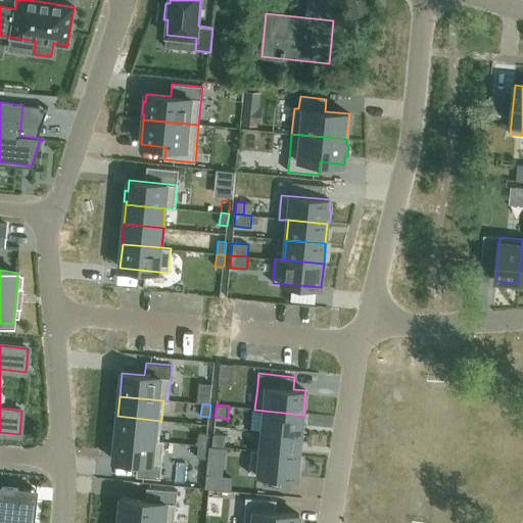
[(265,411),(263,430),(301,434),(303,415),(265,411)]
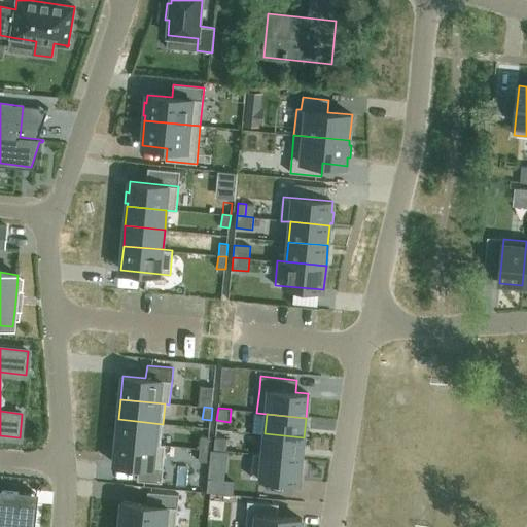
[(118,419),(116,440),(161,444),(163,424),(118,419)]
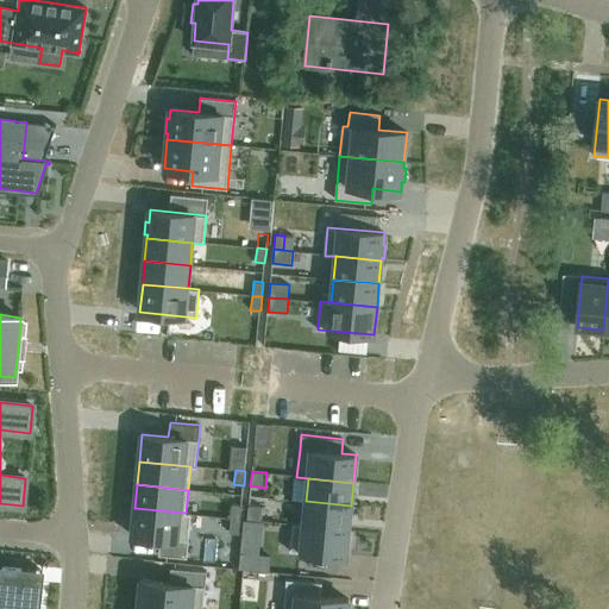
[(306,501),(303,525),(349,528),(351,506),(306,501)]
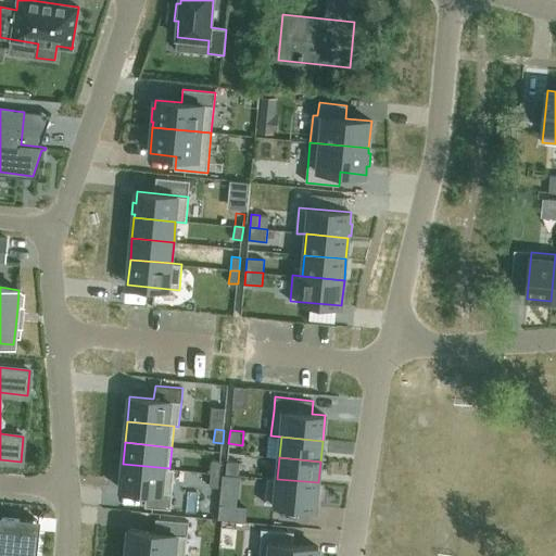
[(212,460),(211,474),(219,474),(220,462),(212,460)]
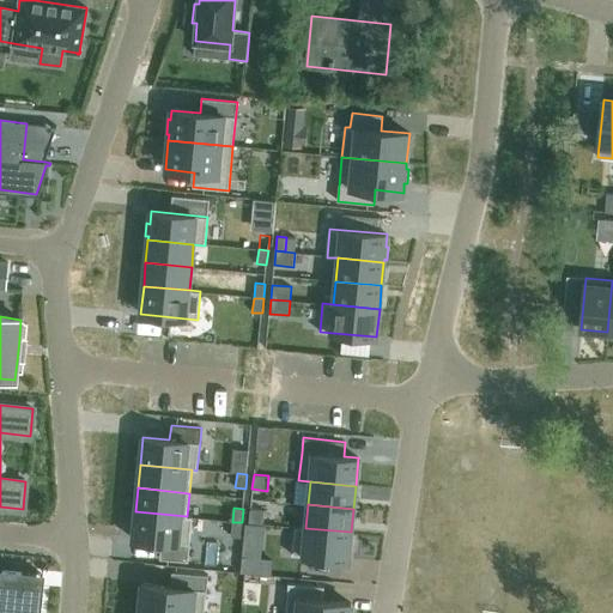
[(250,509),(249,523),(263,525),(265,510),(250,509)]
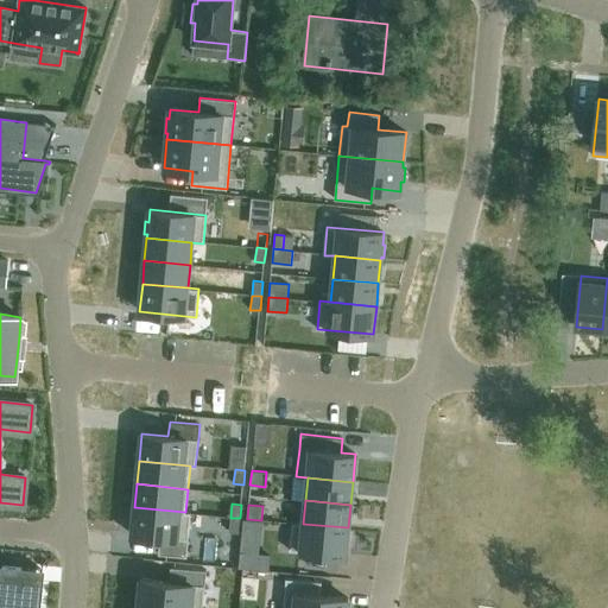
[(132,510),(130,523),(133,523),(132,534),(188,540),(191,513),(185,512),(134,507),(134,510),(132,510)]
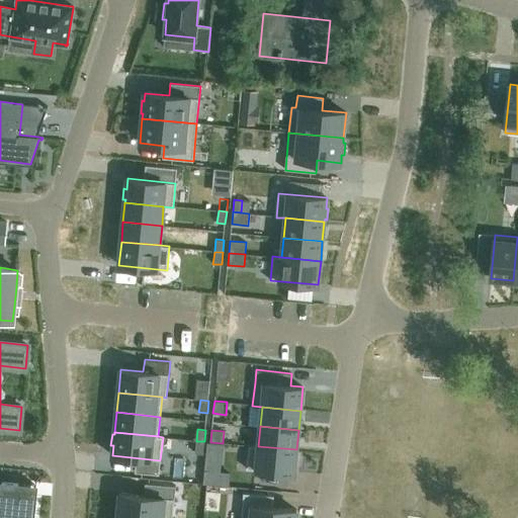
[(196,441),(195,453),(203,454),(204,441),(196,441)]
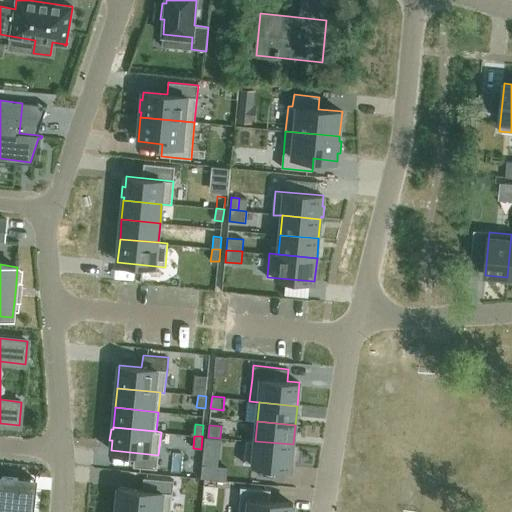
[(246,440),(243,463),(291,468),(292,458),(294,458),(295,447),(293,447),(293,444),(255,441),(246,440)]
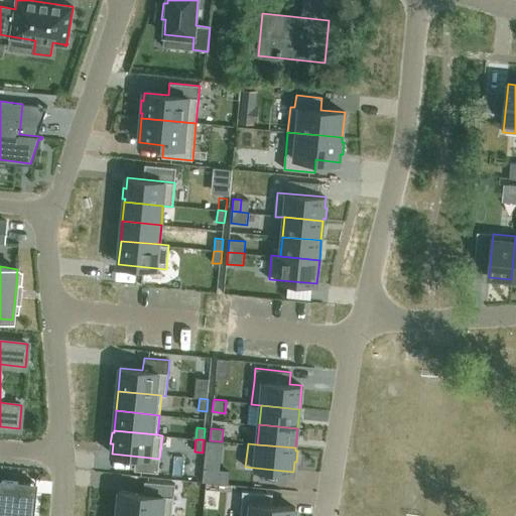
[(0,484),(0,515),(32,515),(33,503),(34,503),(35,493),(29,493),(30,483),(1,480),(1,485),(0,484)]
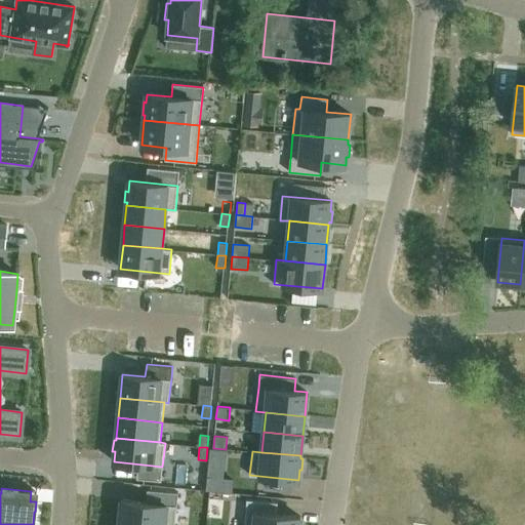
[(118,508),(117,520),(119,520),(119,524),(174,524),(178,492),(148,489),(146,502),(121,499),(121,508),(118,508)]
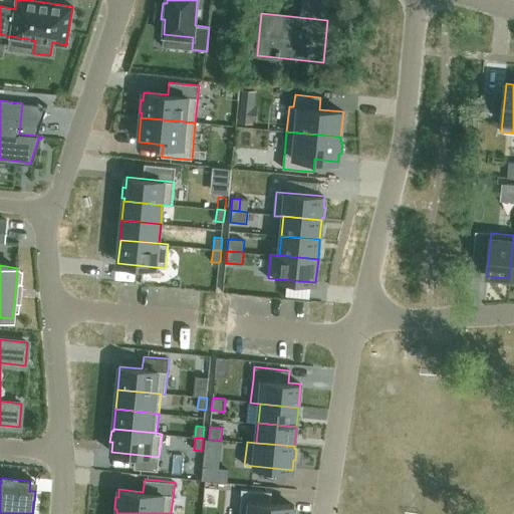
[(242,489),(239,513),(293,513),(294,506),(270,504),(272,491),(242,489)]
